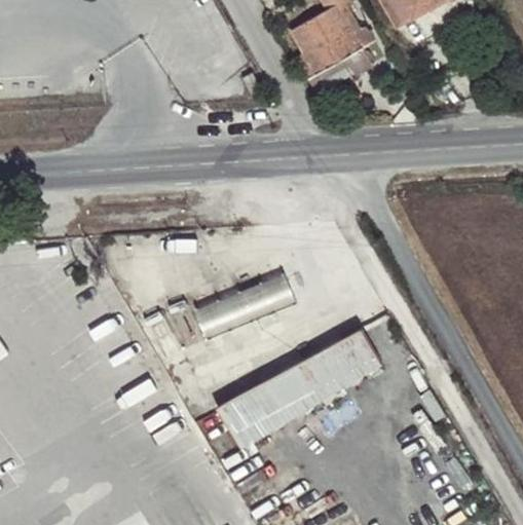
[(321,0),(324,6),(312,12),(338,58),(343,55),(351,70),(371,60),(363,44),(372,37),(363,23),(358,26),(351,15),(346,19),(338,6),(344,2),(349,0),(321,0)]
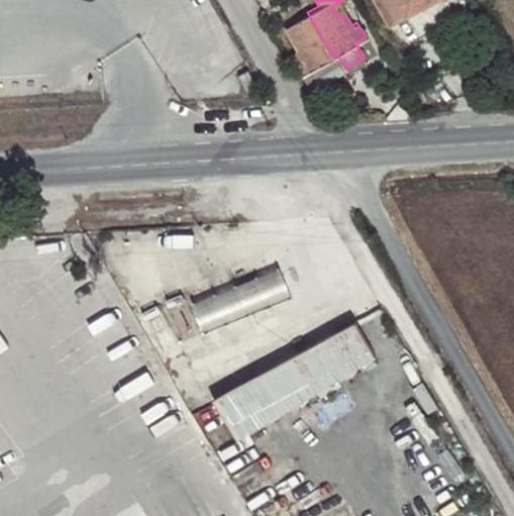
[(415,0),(418,6),(428,0),(371,0),(386,25),(405,14),(400,5),(408,0),(415,0)]
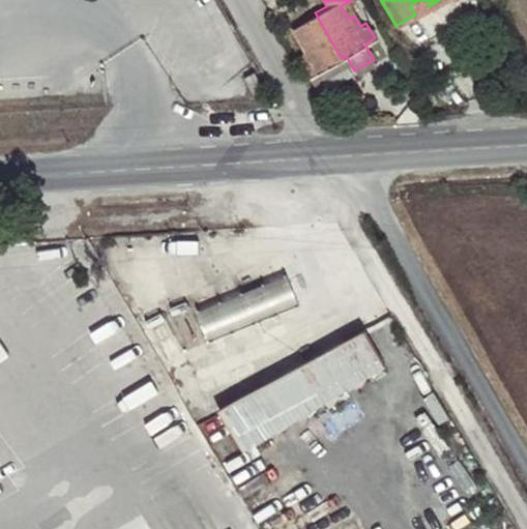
[(415,15),(429,6),(426,0),(418,0),(410,5),(415,15)]
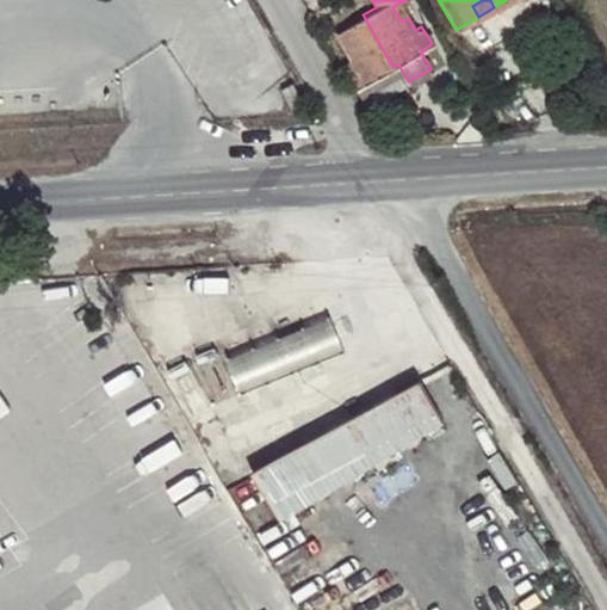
[(402,22),(408,18),(400,2),(392,7),(402,22)]
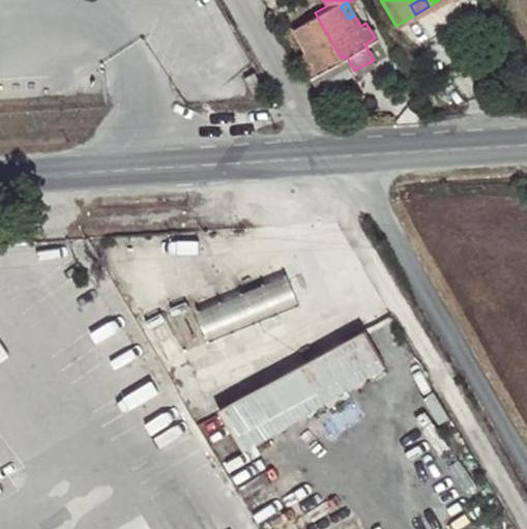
[(341,58),(315,12),(291,26),(305,50),(299,54),(312,76),(341,58)]
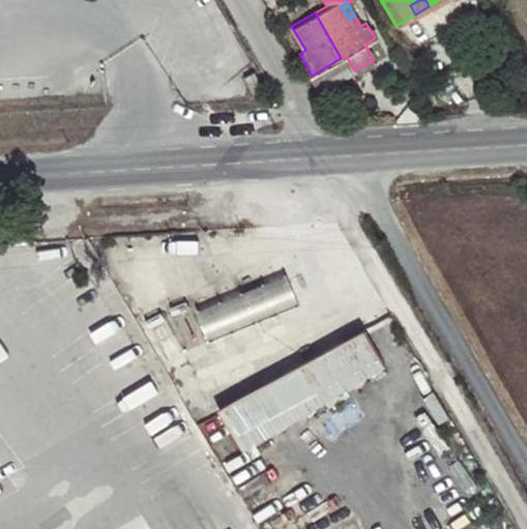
[(261,87),(251,69),(242,75),(252,92),(261,87)]
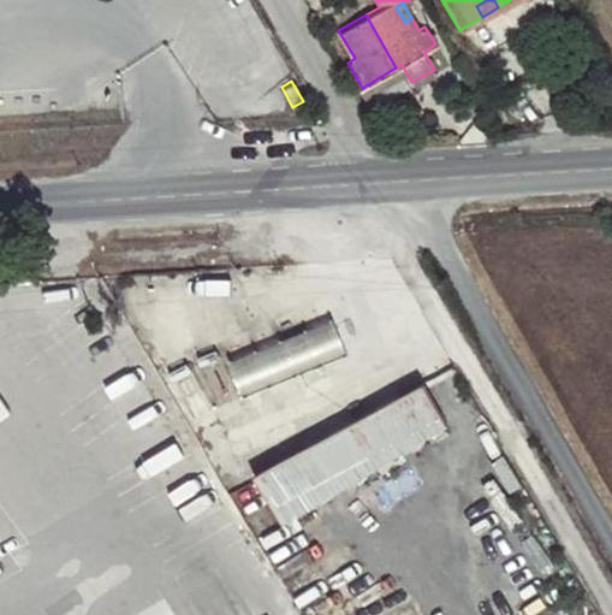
[(298,323),(313,356),(339,346),(324,311),(298,323)]
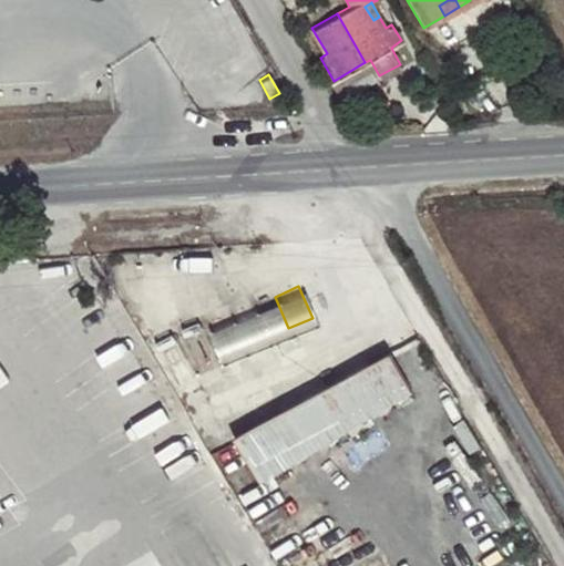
[(267,337),(288,328),(275,297),(254,306),(267,337)]
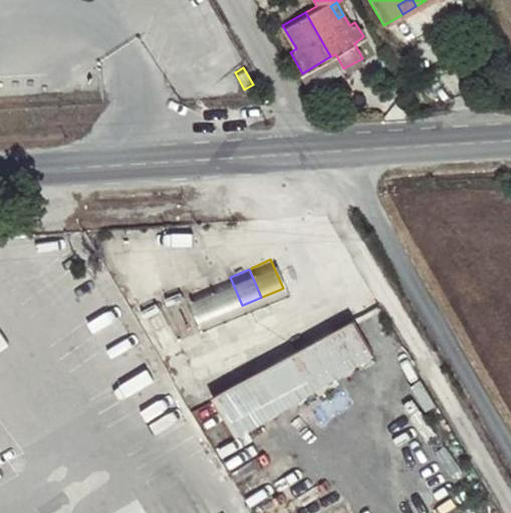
[(199,323),(242,305),(230,277),(208,286),(187,295),(199,323)]
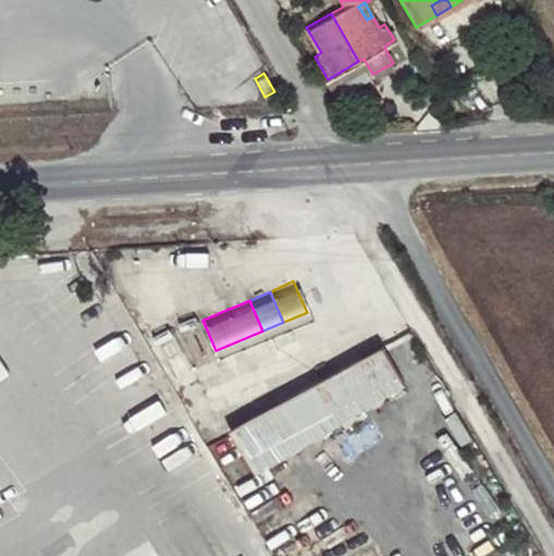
[(386,347),(231,431),(253,469),(407,384),(386,347)]
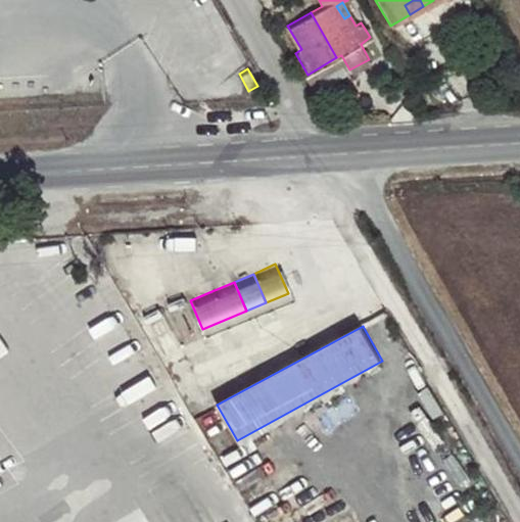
All buildings are outlined.
